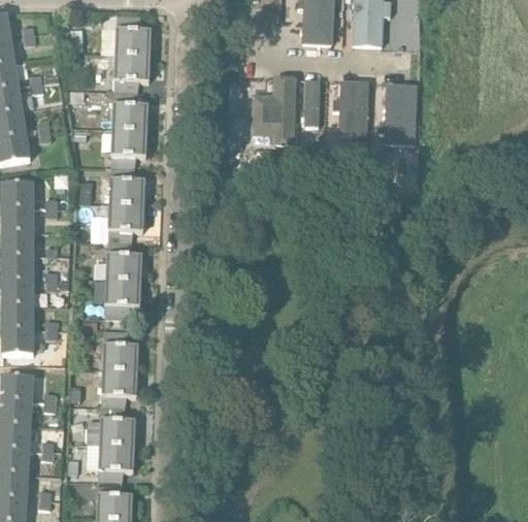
[(301,0),(300,41),(332,43),(334,0),(301,0)]
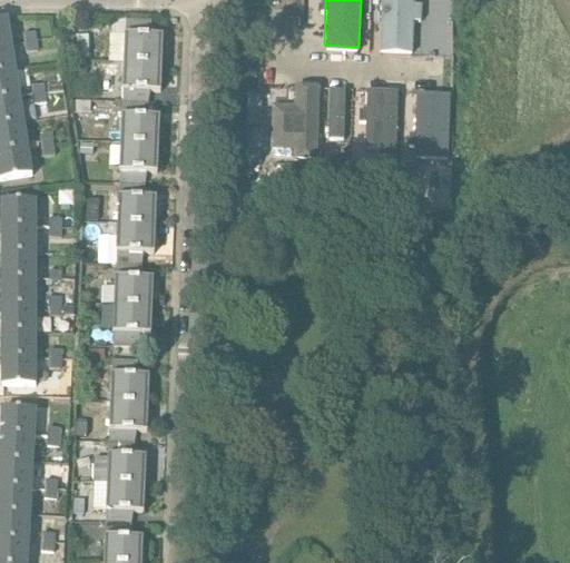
[(372,0),(370,47),(408,49),(410,0),(372,0)]
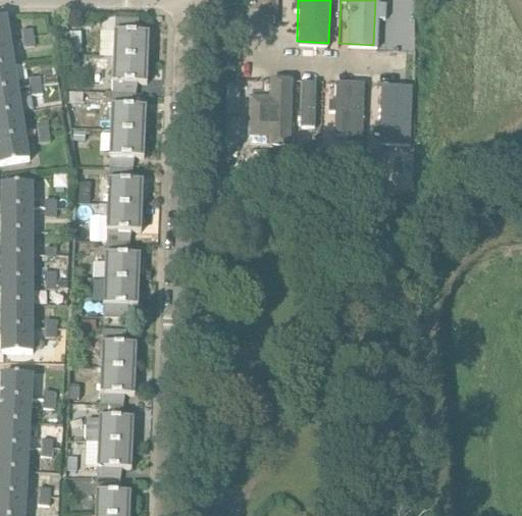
[(0,39),(10,38),(7,14),(0,14),(0,39)]
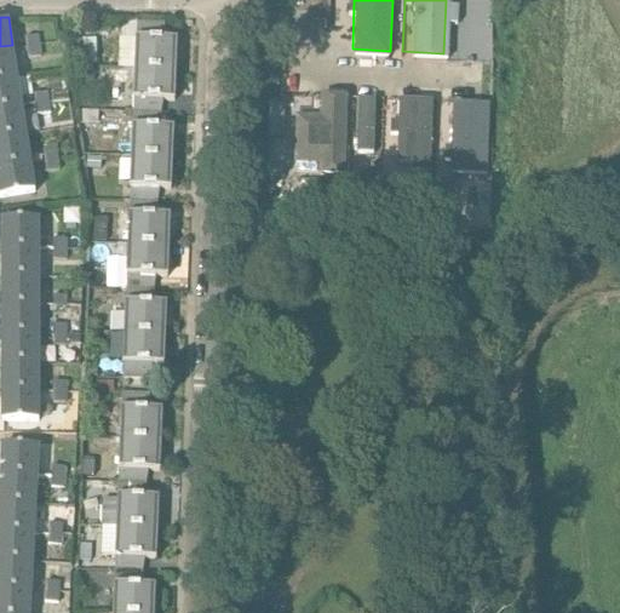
[(135,64),(174,66),(176,35),(164,35),(162,19),(137,18),(135,64)]
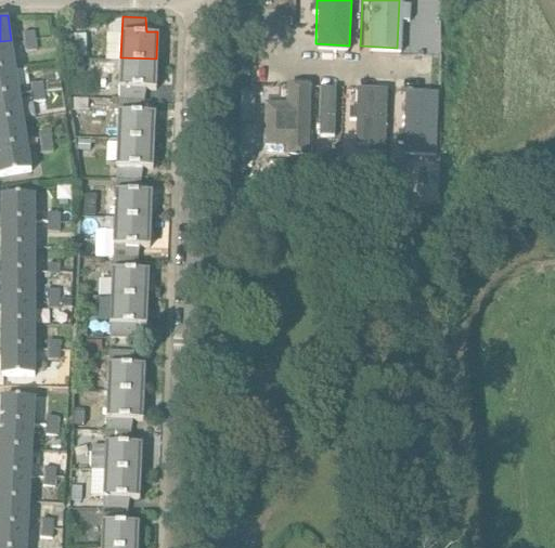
[(23,38),(36,36),(35,27),(22,29),(23,38)]
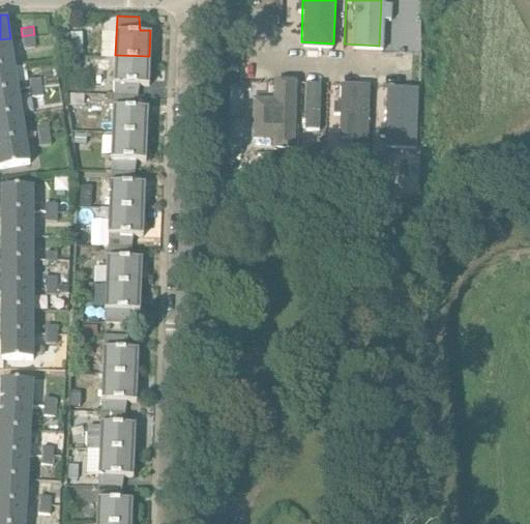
[(24,46),(36,44),(34,34),(22,36),(24,46)]
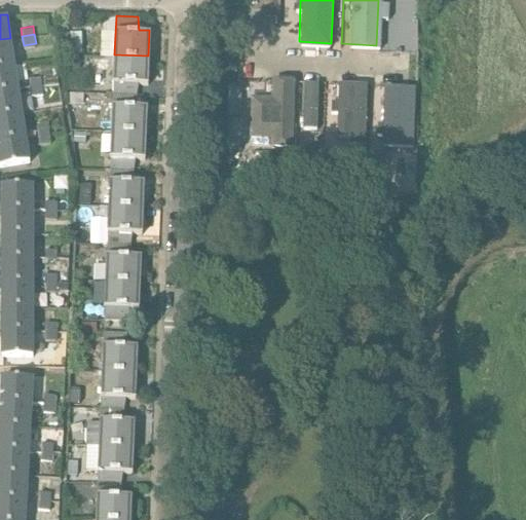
[(0,64),(14,62),(10,38),(0,39),(0,64)]
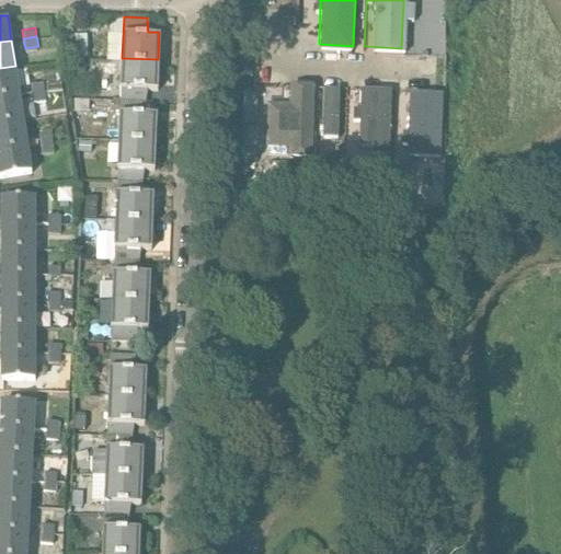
[(121,97),(144,99),(146,87),(157,87),(158,59),(122,58),(121,97)]
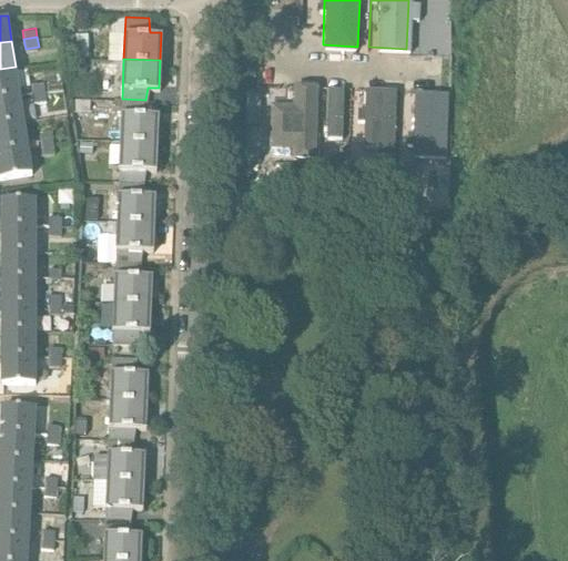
[(0,95),(20,93),(16,67),(0,69),(0,95)]
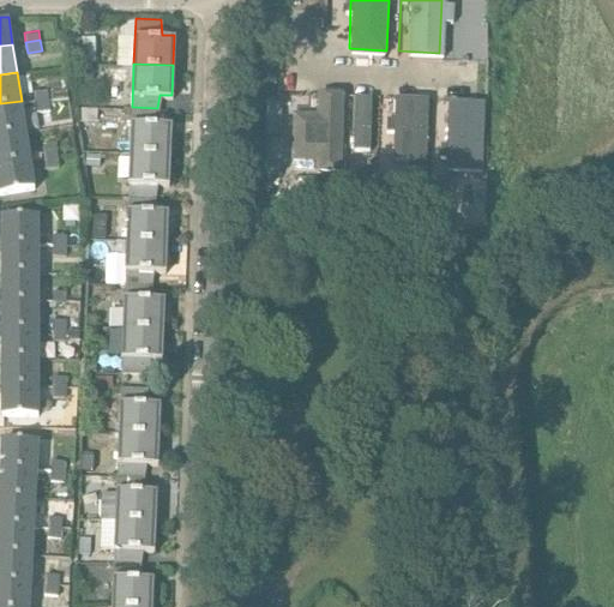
[(36,98),(49,96),(48,88),(35,90),(36,98)]
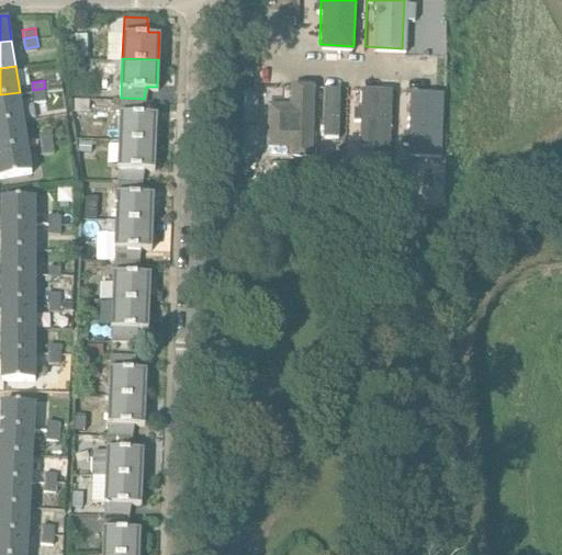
[(267,83),(263,135),(298,136),(300,86),(267,83)]
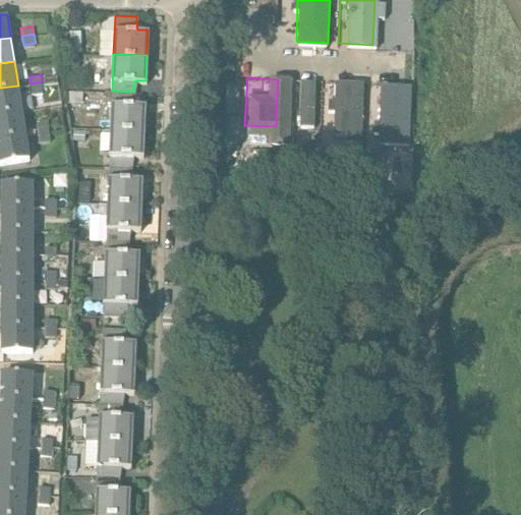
[(361,79),(334,77),(331,131),(358,133),(361,79)]
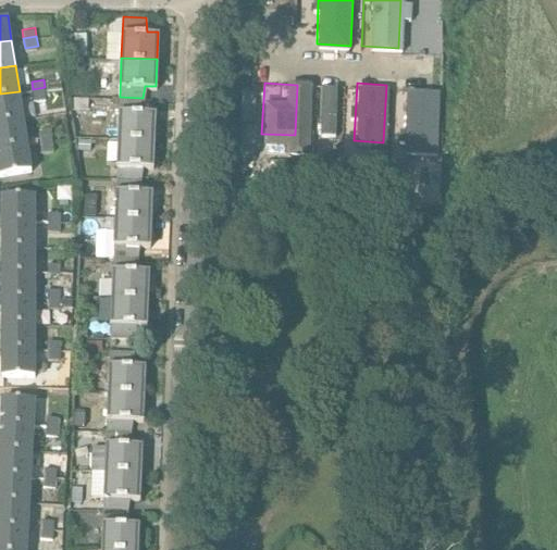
[(343,85),(309,84),(306,141),(339,144),(343,85)]
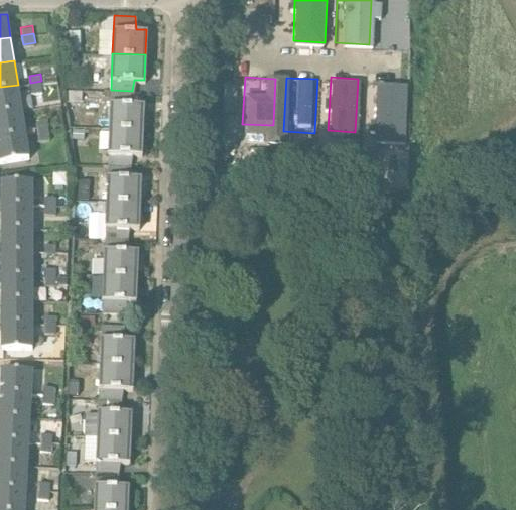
[(41,81),(30,83),(31,90),(32,90),(42,88),(41,81)]
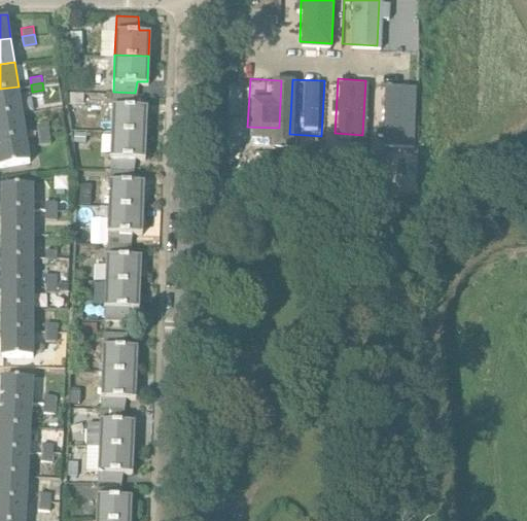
[(417,83),(385,82),(383,140),(415,141),(417,83)]
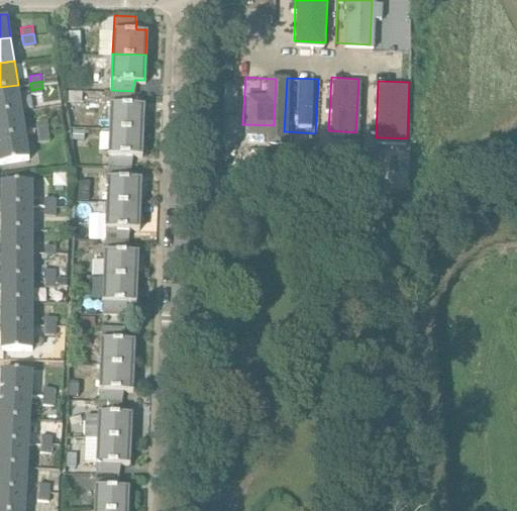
[(0,111),(22,108),(20,94),(18,85),(0,87),(0,111)]
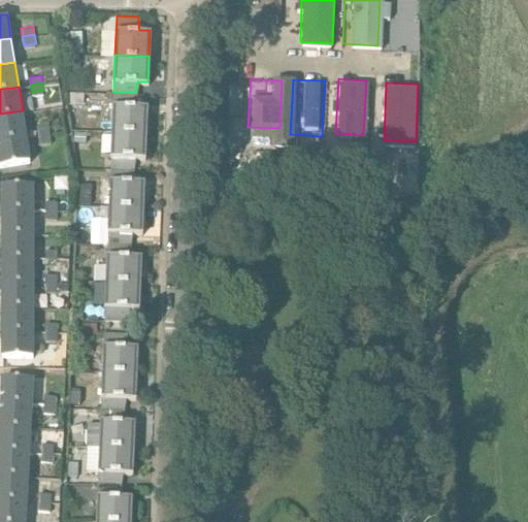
[(111,130),(146,131),(147,105),(137,104),(135,93),(113,92),(111,130)]
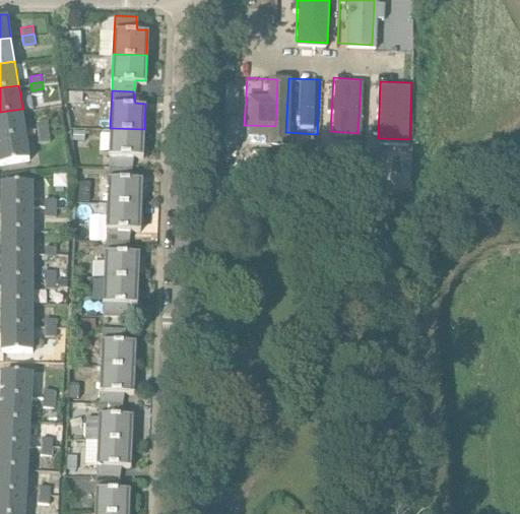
[(0,136),(26,133),(22,109),(0,112),(0,136)]
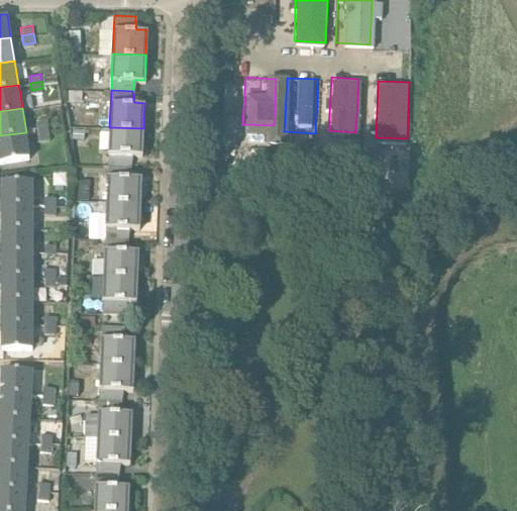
[(36,129),(48,128),(46,119),(35,121),(36,129)]
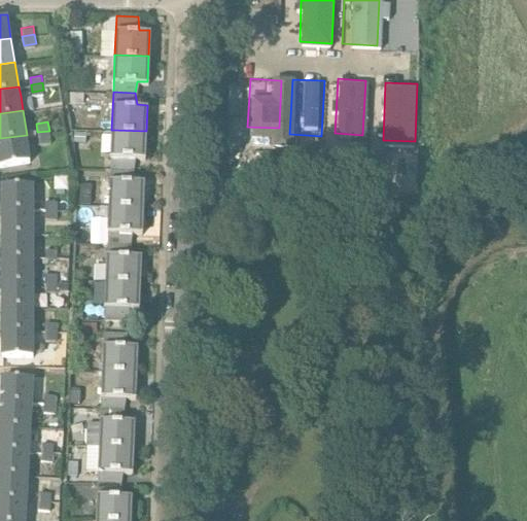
[(110,167),(133,168),(135,157),(145,157),(146,131),(111,130),(110,167)]
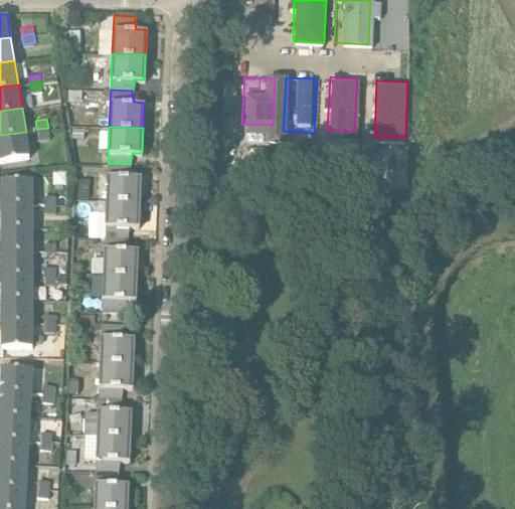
[(38,139),(49,137),(48,128),(36,129),(38,139)]
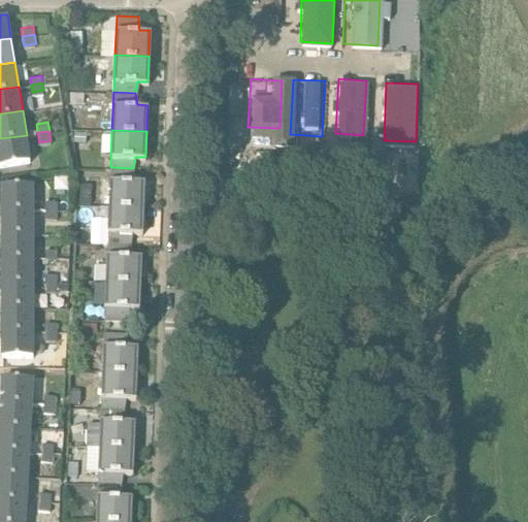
[(27,135),(0,138),(0,163),(30,159),(27,135)]
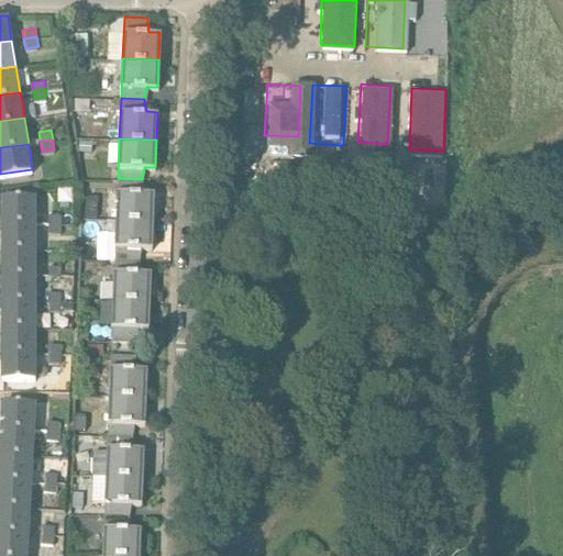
[(313,189),(315,157),(295,156),(293,188),(313,189)]
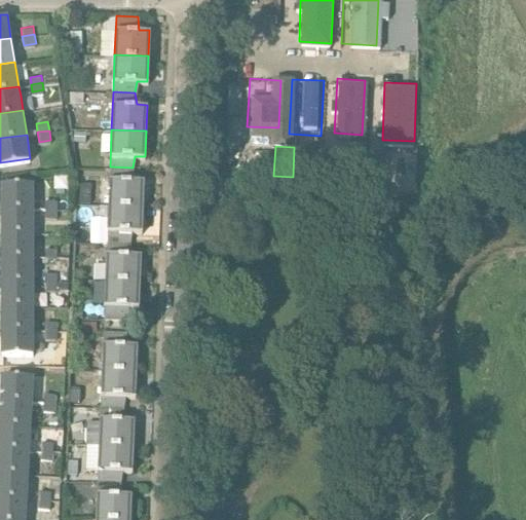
[(294,147),(293,177),(311,178),(311,171),(312,148),(294,147)]
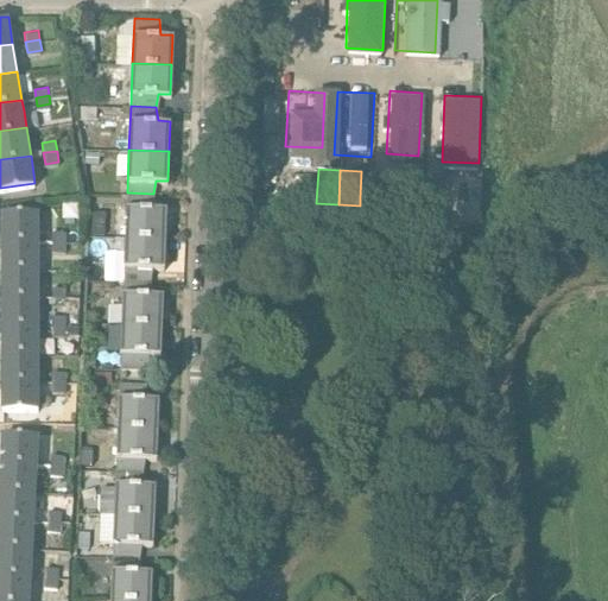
[(425,204),(425,190),(425,172),(404,172),(403,207),(425,208),(425,204)]
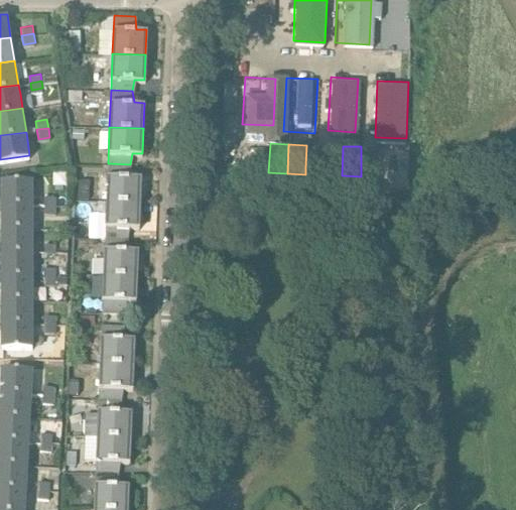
[(361,146),(361,161),(379,161),(379,147),(361,146)]
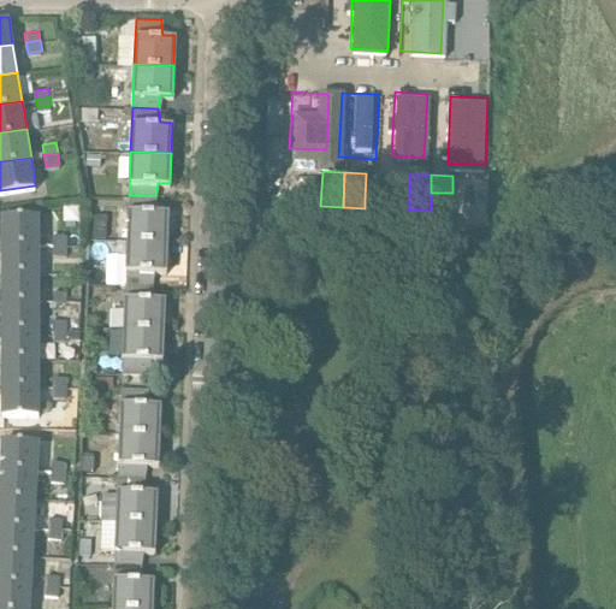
[(126,238),(169,240),(170,210),(158,210),(155,196),(129,195),(126,238)]
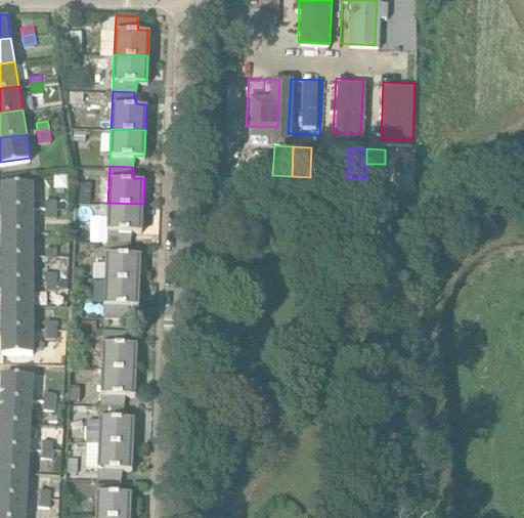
[(2,206),(33,206),(34,181),(2,181),(2,206)]
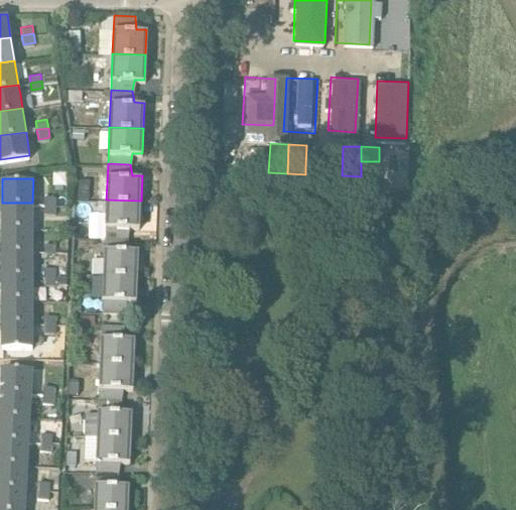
[(44,203),(55,203),(55,195),(44,195),(44,203)]
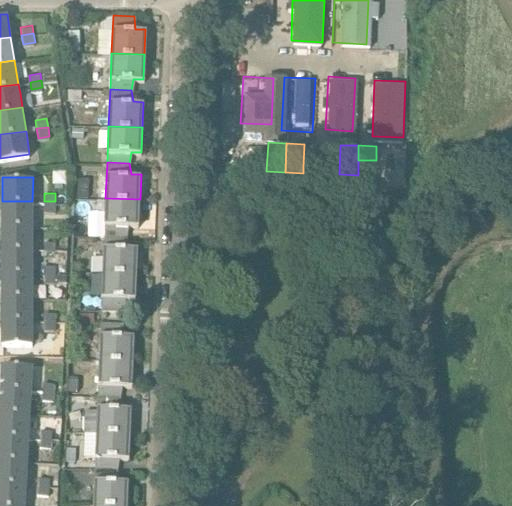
[(104,235),(127,235),(129,224),(139,224),(140,199),(105,198),(104,235)]
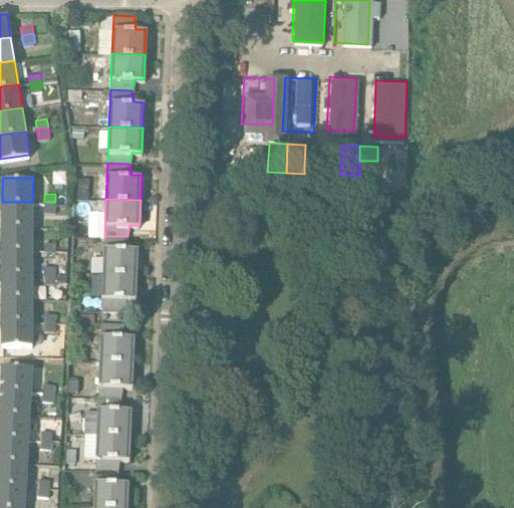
[(2,226),(33,226),(32,202),(2,202),(2,226)]
